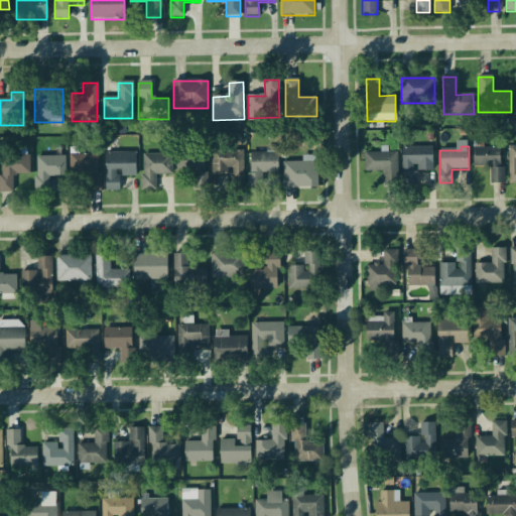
[(503,184),(503,147),(474,147),(474,166),(491,166),(491,184),(503,184)]
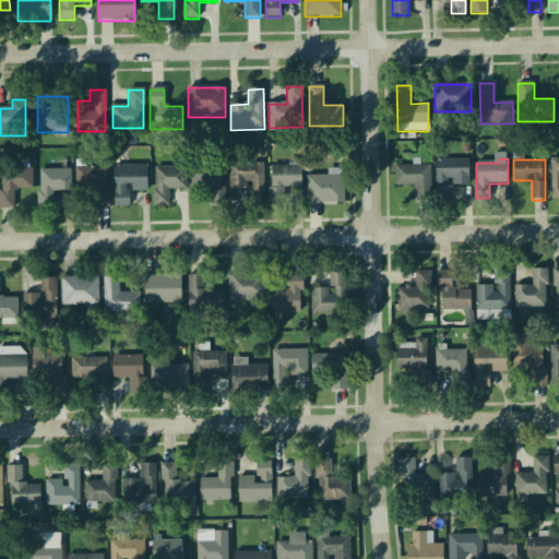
[(468,162),(436,162),(436,188),(468,188),(468,162)]
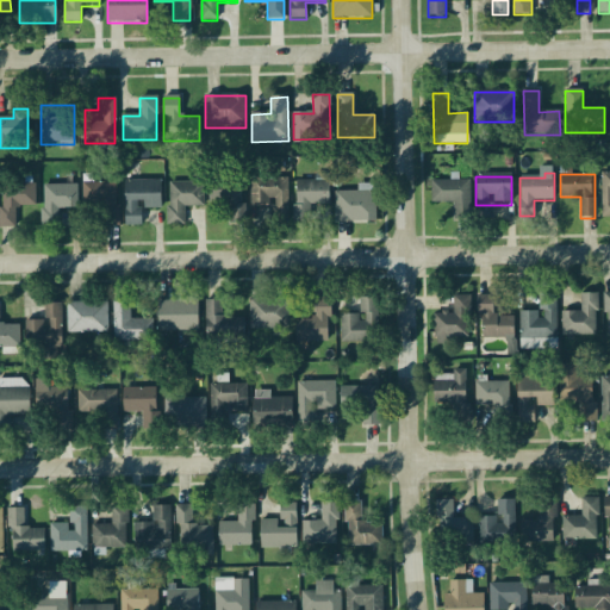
[(209,204),(229,204),(229,224),(242,224),(242,180),(209,180),(209,204)]
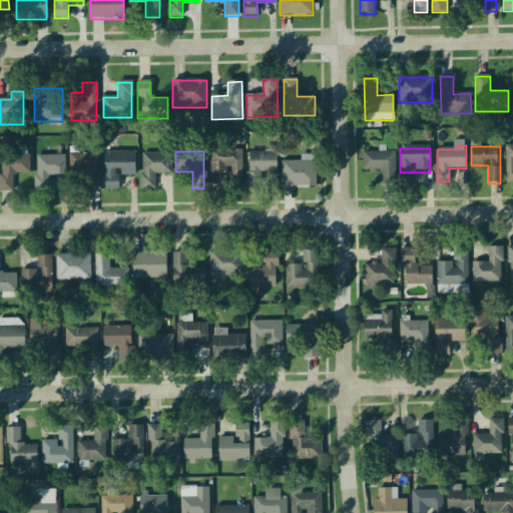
[(228,174),(228,185),(240,185),(240,151),(211,151),(211,174),(228,174)]
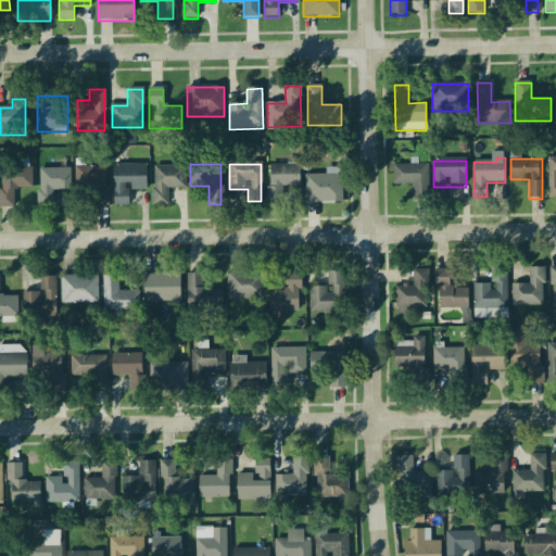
[(282,188),(300,188),(300,165),(267,165),(267,204),(282,204),(282,188)]
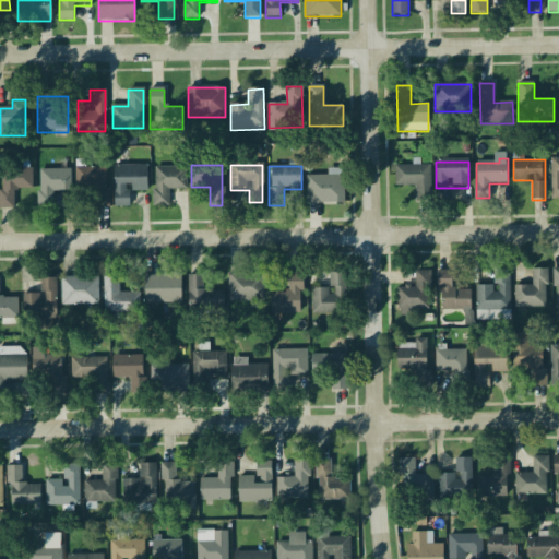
[(395,186),(416,186),(416,203),(430,203),(430,166),(395,166),(395,186)]
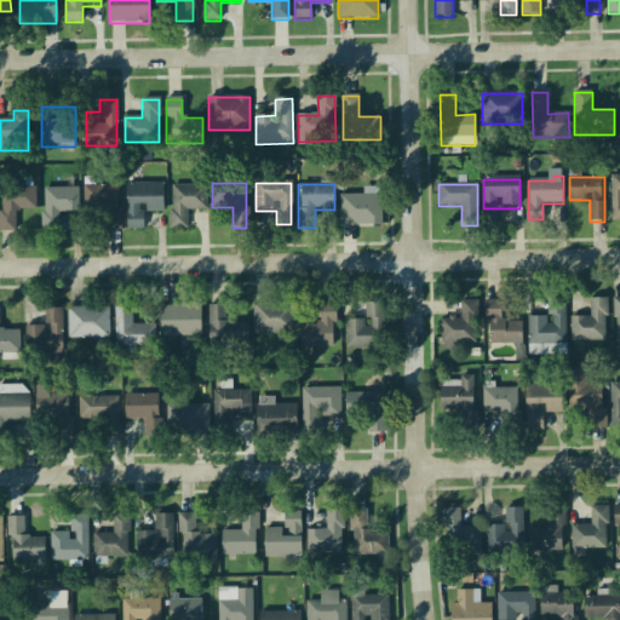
[(162,185),(126,185),(126,230),(143,230),(143,213),(162,213),(162,185)]
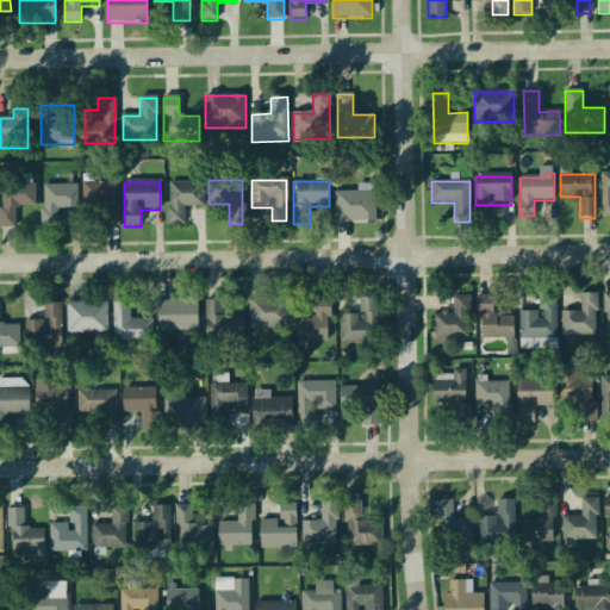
[(119,226),(119,184),(83,184),(83,226),(119,226)]
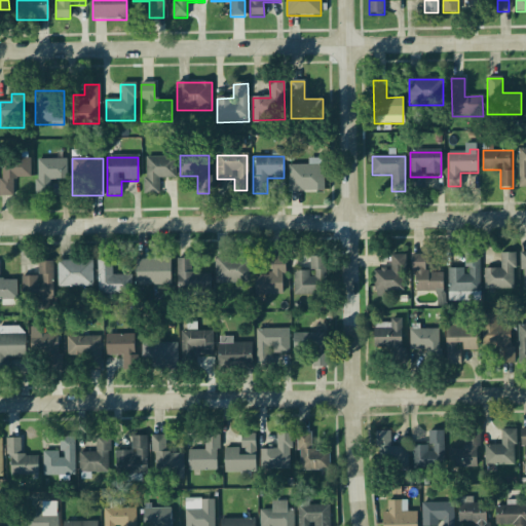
[(145,158),(145,195),(159,195),(159,179),(175,179),(175,158),(145,158)]
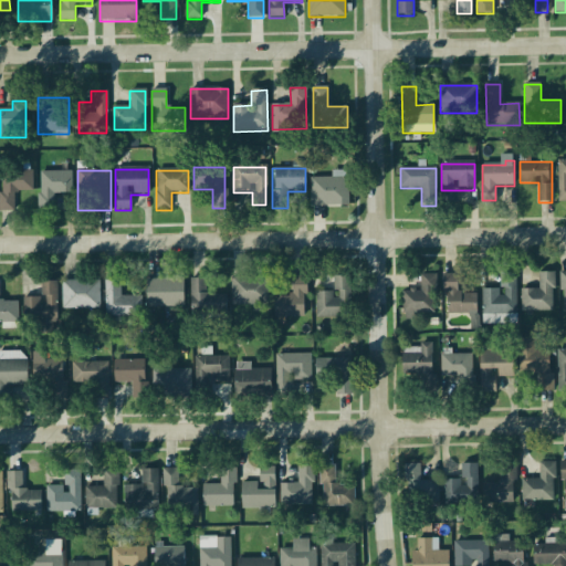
[(32,173),(0,173),(0,212),(14,212),(14,191),(32,191),(32,173)]
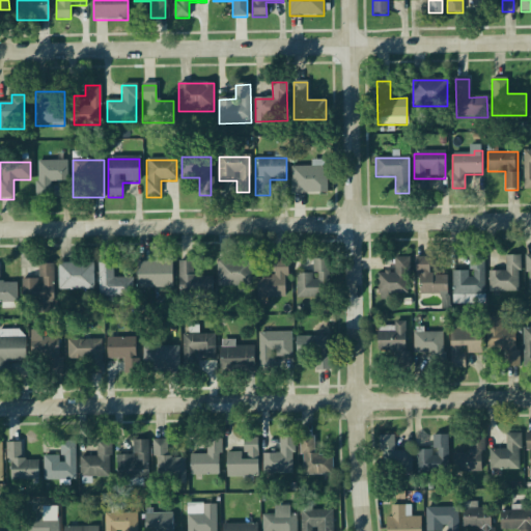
[(36,162),(36,197),(50,197),(50,183),(67,183),(67,162),(36,162)]
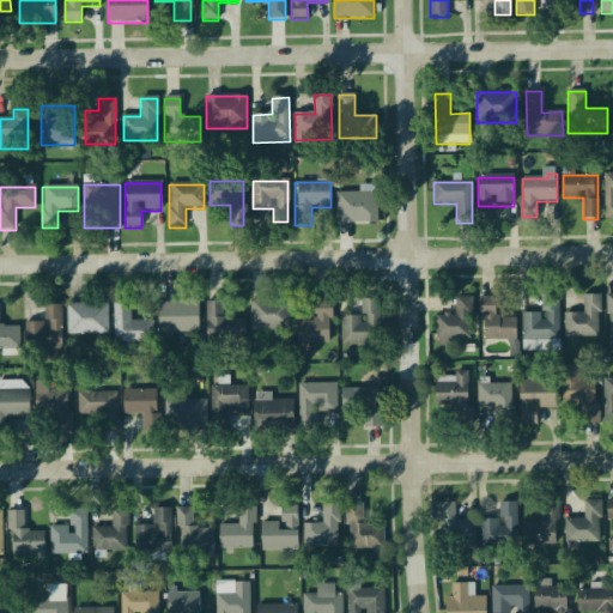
[(337,224),(377,224),(377,194),(337,194),(337,224)]
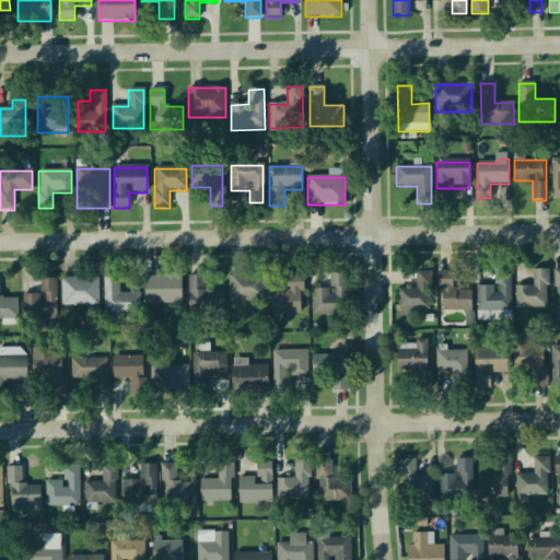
[(516,308),(548,308),(548,270),(534,270),(534,287),(516,287),(516,308)]
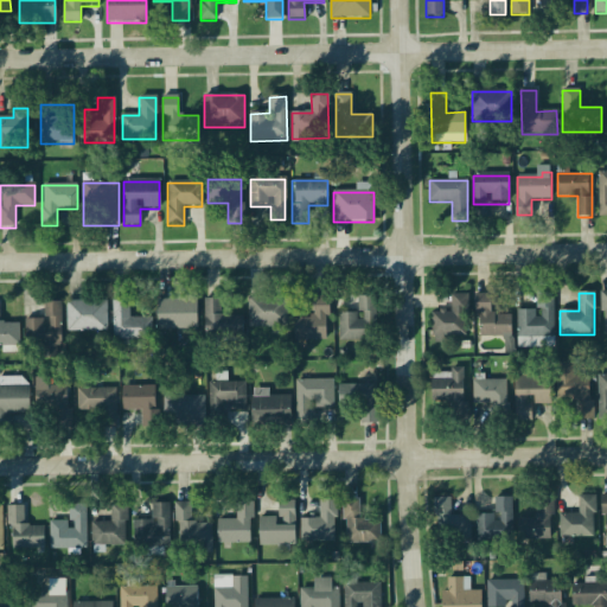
[(517,347),(553,347),(553,294),(536,294),(536,311),(517,311),(517,347)]
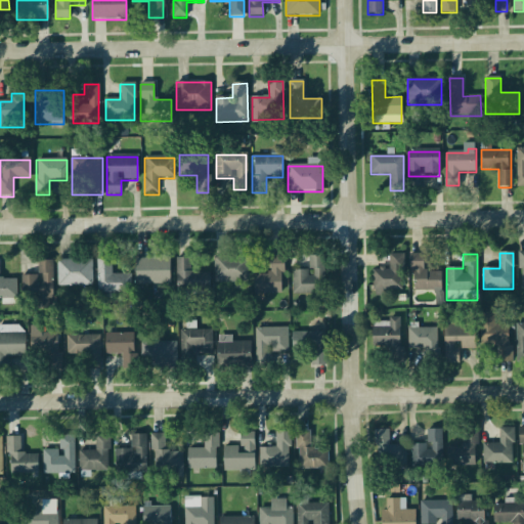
[(373,270),(373,291),(404,291),(404,255),(389,255),(389,270),(373,270)]
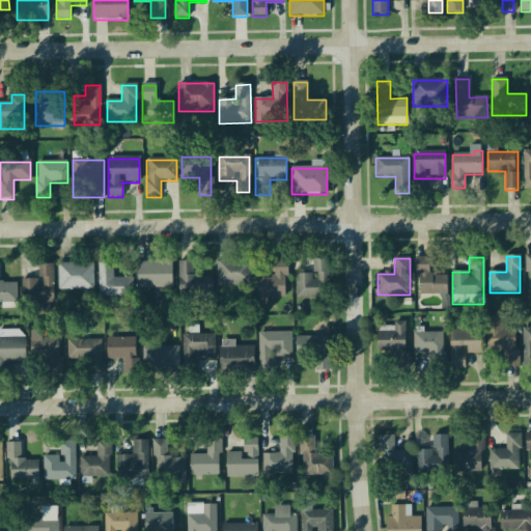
[(296,275),(296,299),(329,299),(329,259),(312,259),(312,275),(296,275)]
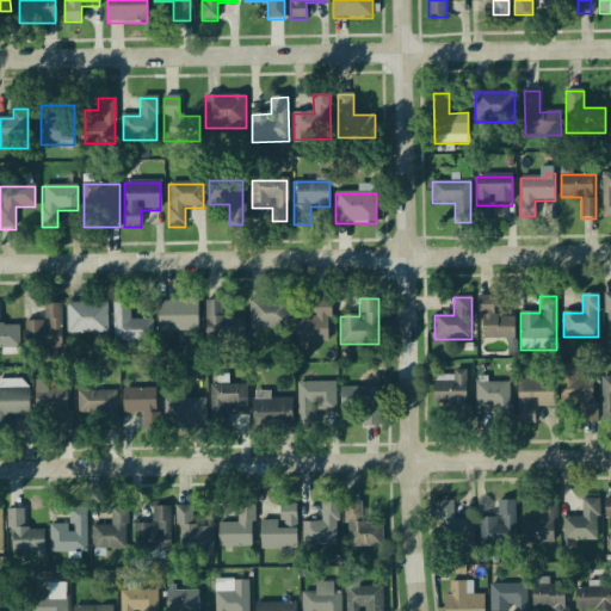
[(296,344),(329,344),(329,300),(314,300),(314,322),(296,322),(296,344)]
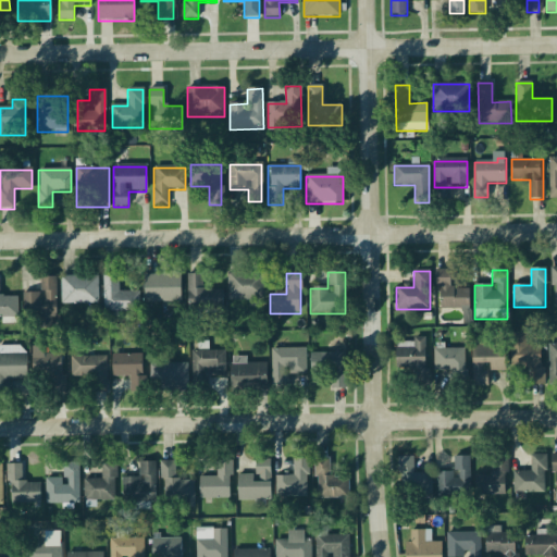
[(227,302),(263,302),(263,274),(227,274),(227,302)]
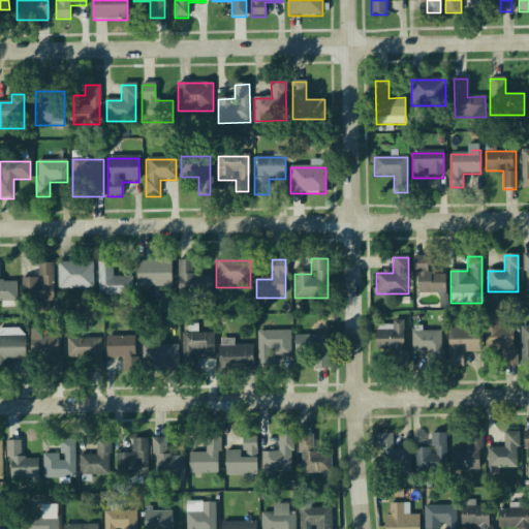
[(211,276),(193,276),(193,261),(178,261),(178,297),(211,297),(211,276)]
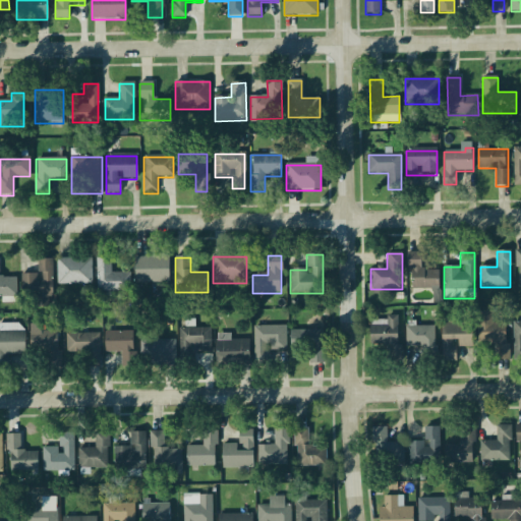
[(410,289),(438,289),(438,270),(421,270),(421,257),(410,257),(410,289)]
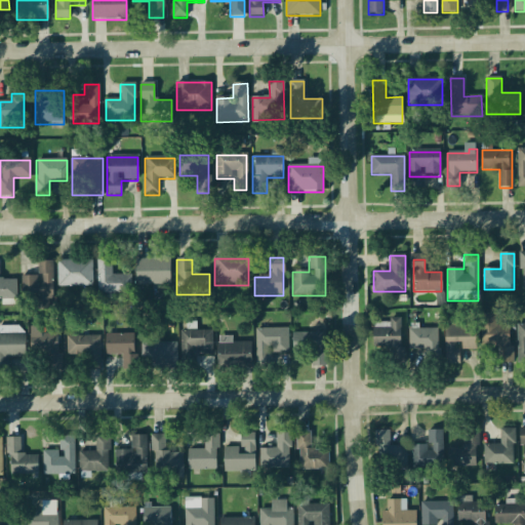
[(170,260),(136,260),(136,286),(170,286),(170,260)]
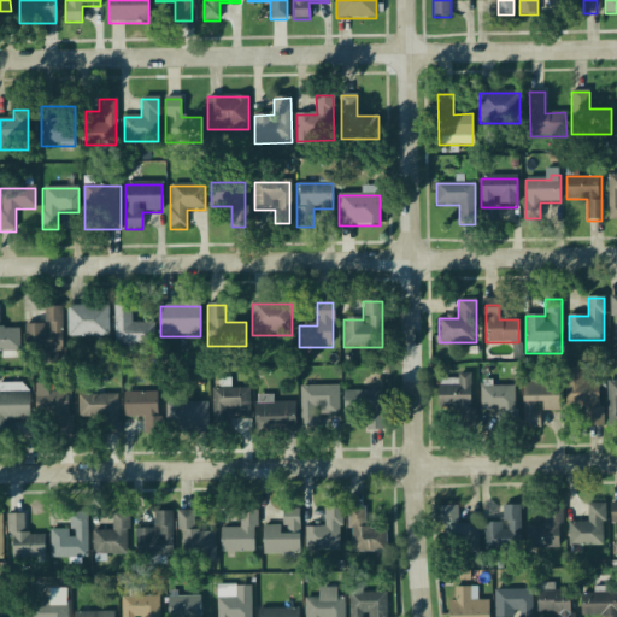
[(109,339),(109,307),(69,307),(69,339),(109,339)]
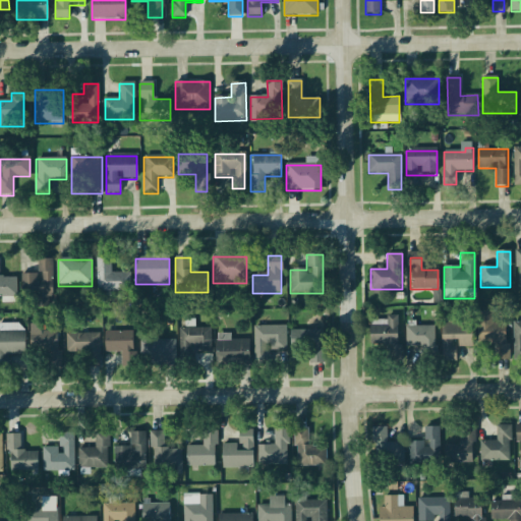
[(97,292),(130,292),(130,274),(111,274),(111,259),(97,259),(97,292)]
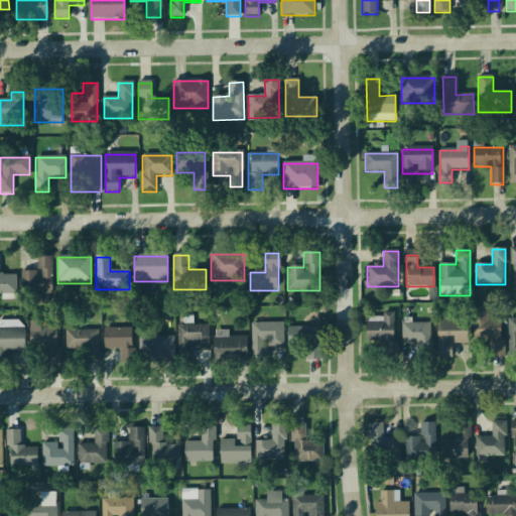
[(21,272),(21,295),(51,295),(51,258),(36,258),(36,272),(21,272)]
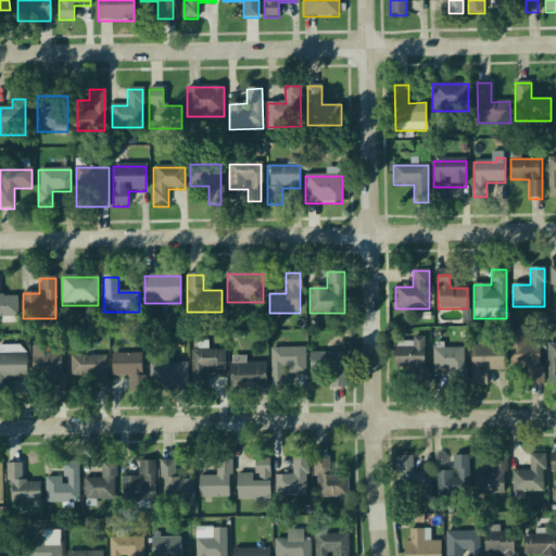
[(0,318),(17,318),(17,297),(0,297),(0,318)]
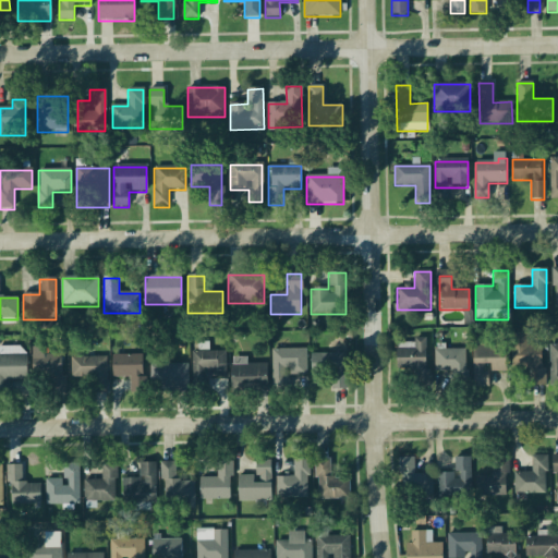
[(426,341),(397,341),(397,372),(426,372),(426,341)]
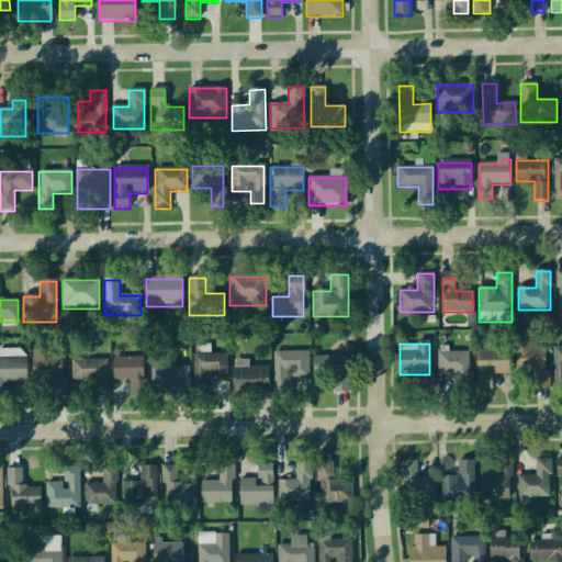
[(509,349),(475,349),(475,375),(509,375),(509,349)]
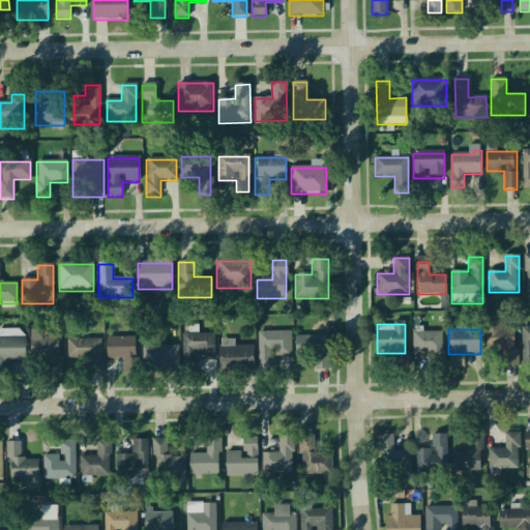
[(486,350),(504,350),(504,367),(517,367),(517,329),(486,329),(486,350)]
